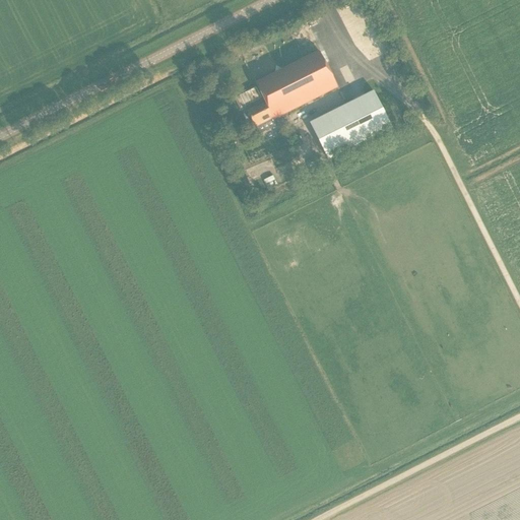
[(317,36),(315,27),(309,29),(311,38),(317,36)]
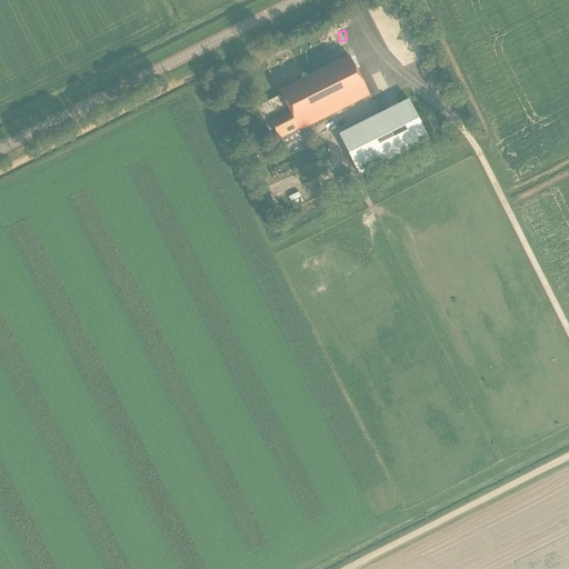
[(323,33),(316,38),(322,48),(329,43),(323,33)]
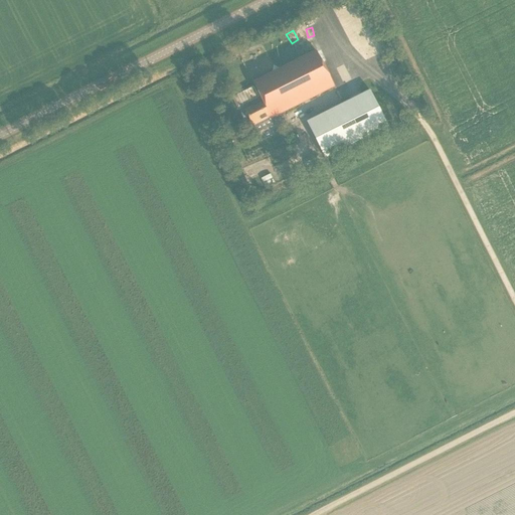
[(266,102),(246,112),(253,126),(256,133),(275,125),(272,119),(334,88),(316,51),(255,81),(266,102)]
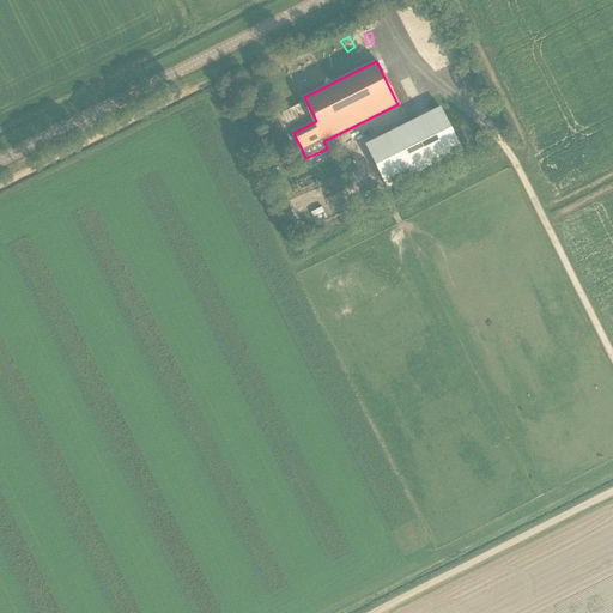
[(404,74),(396,78),(405,95),(412,91),(404,74)]
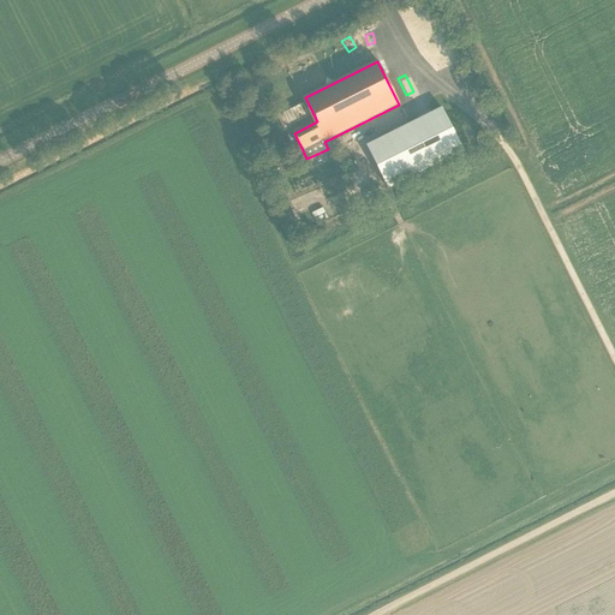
[(366,145),(389,190),(464,151),(442,108),(366,145)]
